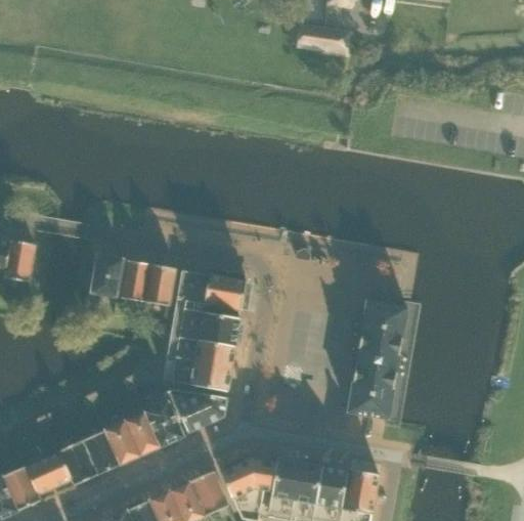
[(325,26),(322,50),(347,53),(350,29),(325,26)]
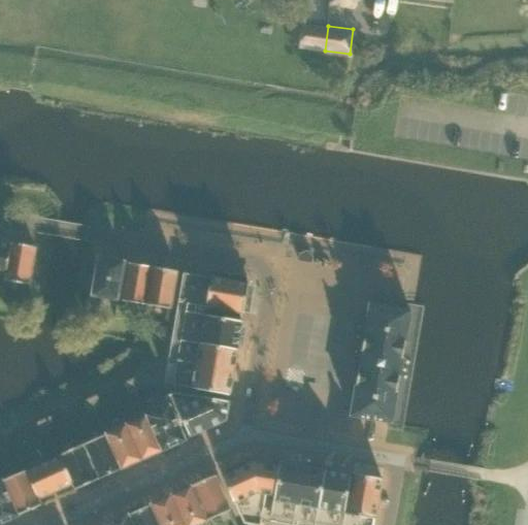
[(0,270),(5,271),(10,241),(0,239),(0,270)]
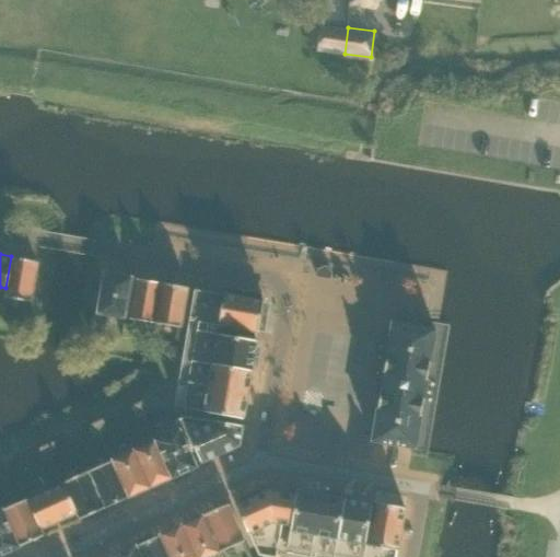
[(11,256),(6,288),(4,296),(30,300),(37,259),(12,255),(11,256)]
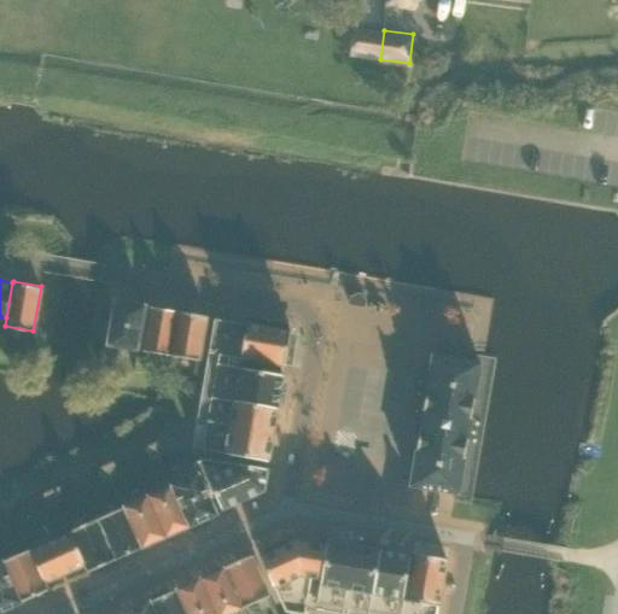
[(108,343),(138,349),(145,304),(115,299),(108,343)]
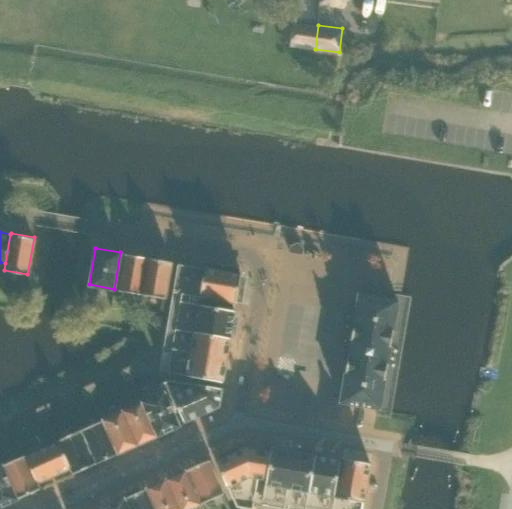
[(118,289),(141,293),(147,257),(125,253),(118,289)]
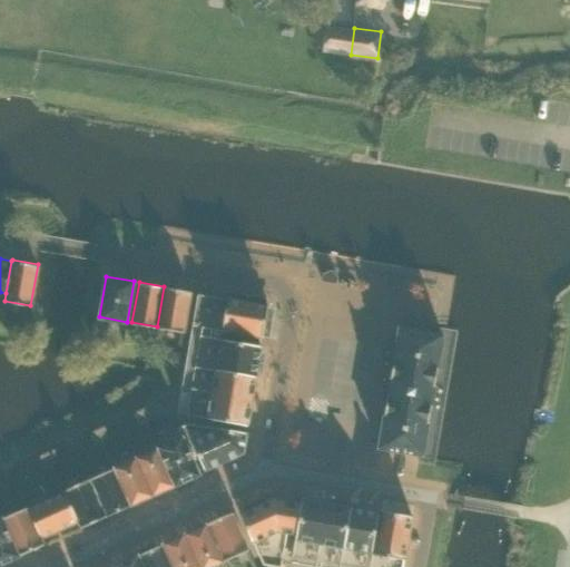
[(164,286),(157,326),(184,331),(190,291),(164,286)]
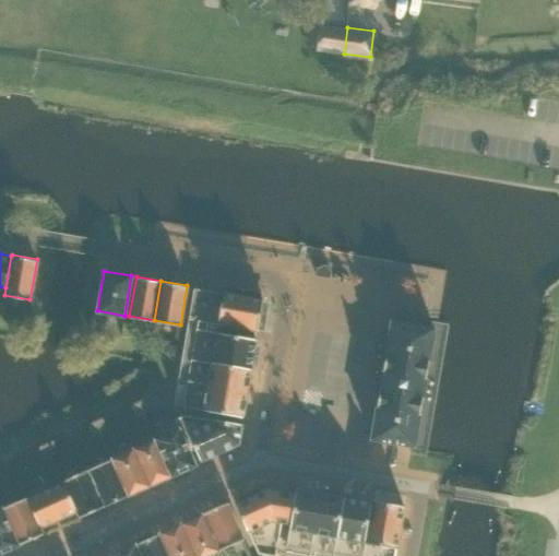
[(248,328),(258,330),(263,298),(194,287),(189,318),(248,328)]
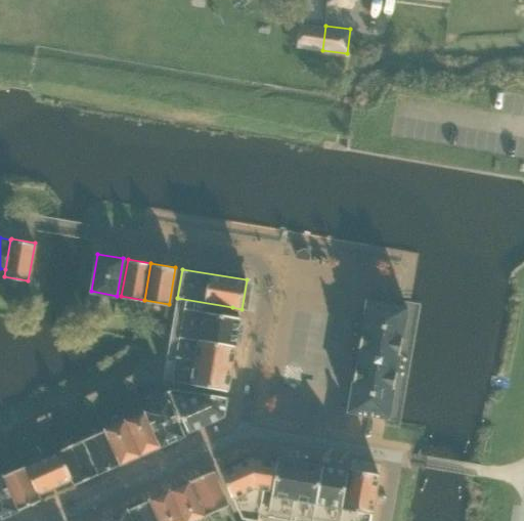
[(23,293),(31,295),(32,286),(24,285),(23,293)]
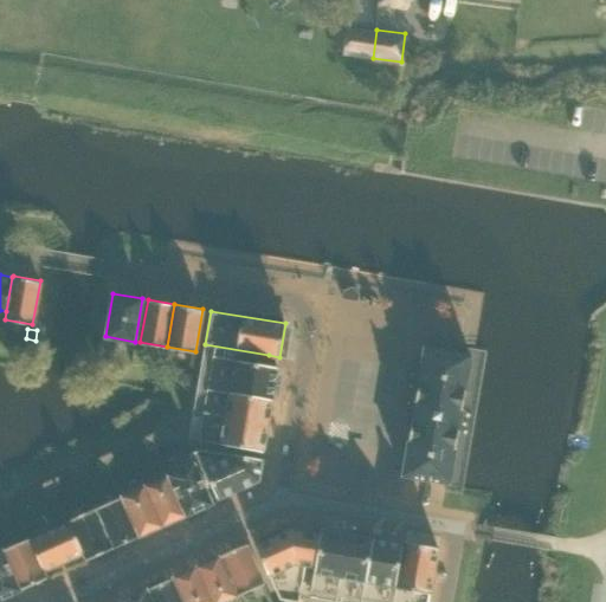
[(98,351),(108,353),(109,343),(100,341),(98,351)]
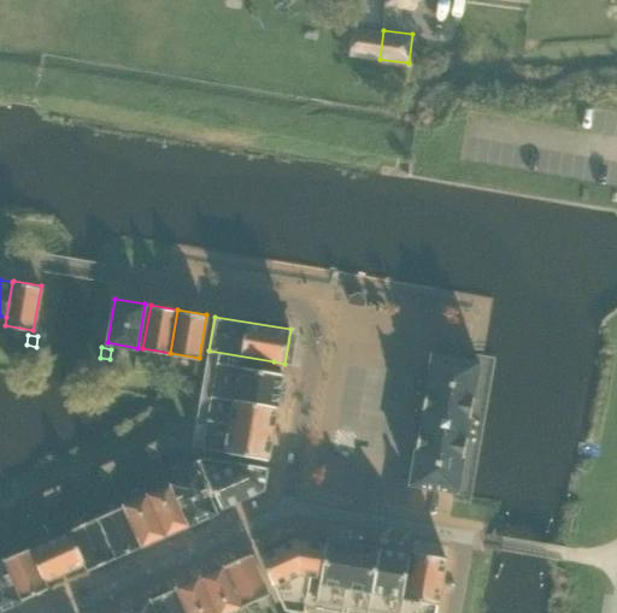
[(271,371),(274,361),(209,351),(201,394),(277,406),(282,372),(271,371)]
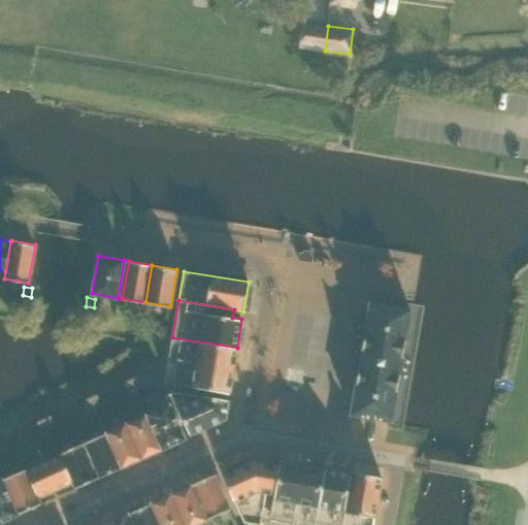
[(116,312),(124,314),(126,304),(117,302),(116,312)]
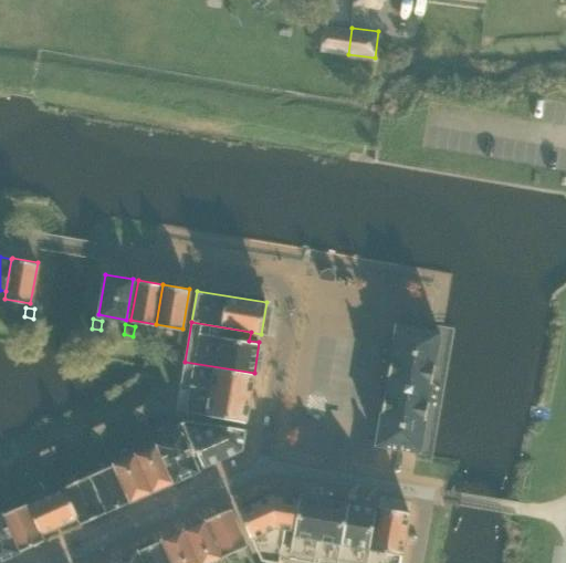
[(376,444),(419,451),(440,331),(396,324),(376,444)]
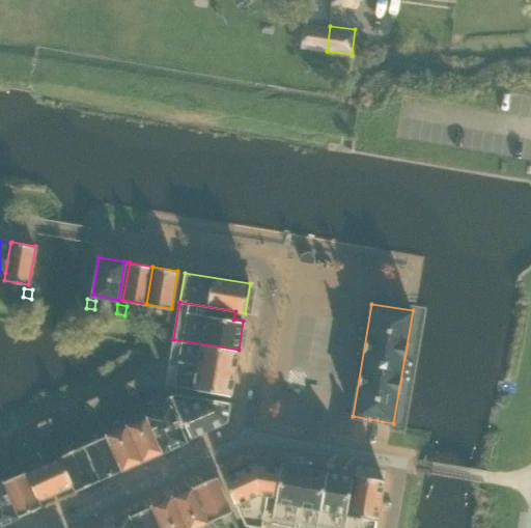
[(160,326),(158,335),(166,337),(168,328),(160,326)]
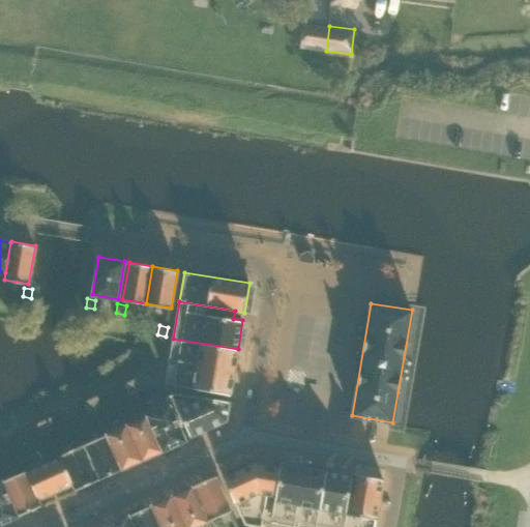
[(234,372),(238,349),(173,339),(169,360),(234,372)]
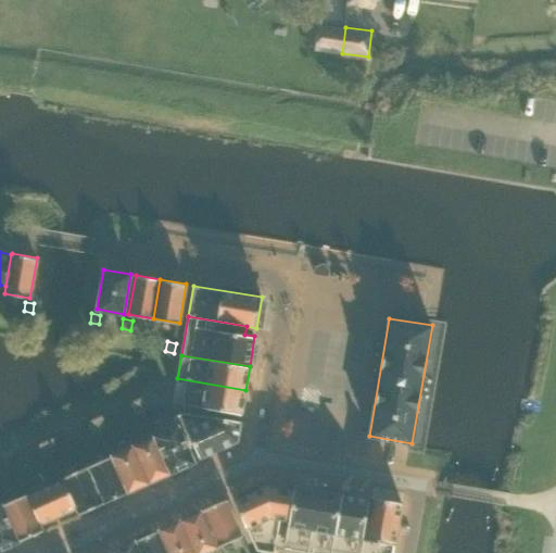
[(245,390),(177,378),(173,402),(241,414),(245,390)]
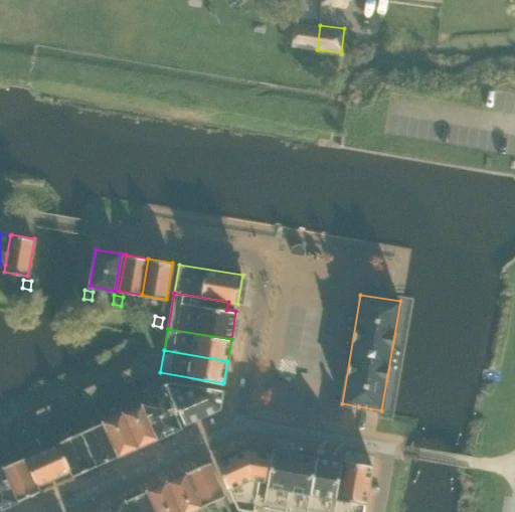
[(135,366),(127,370),(132,379),(140,375),(135,366)]
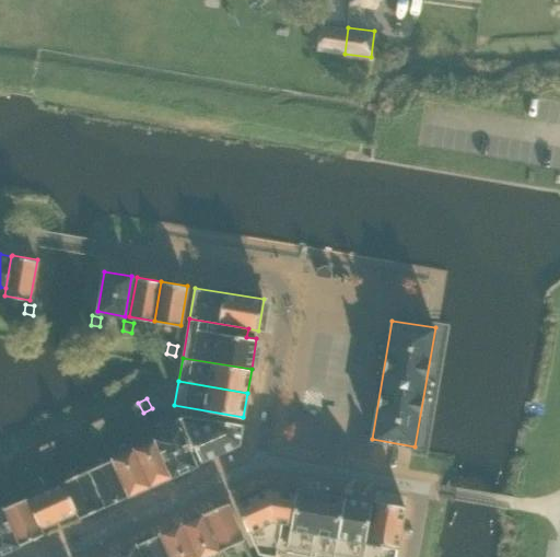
[(137,416),(143,413),(138,403),(131,406),(137,416)]
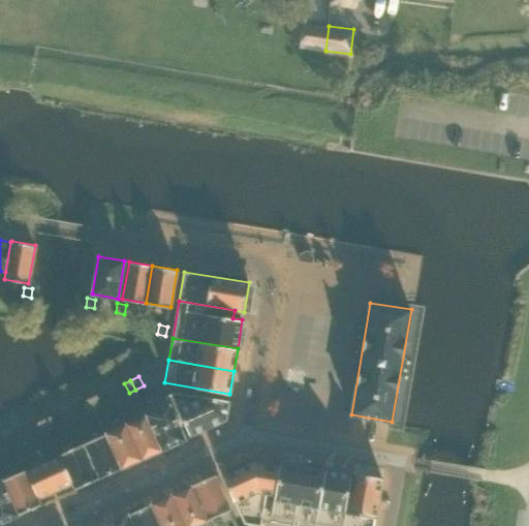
[(164,396),(166,399),(184,436),(185,437),(225,419),(228,400),(175,391),(164,396)]
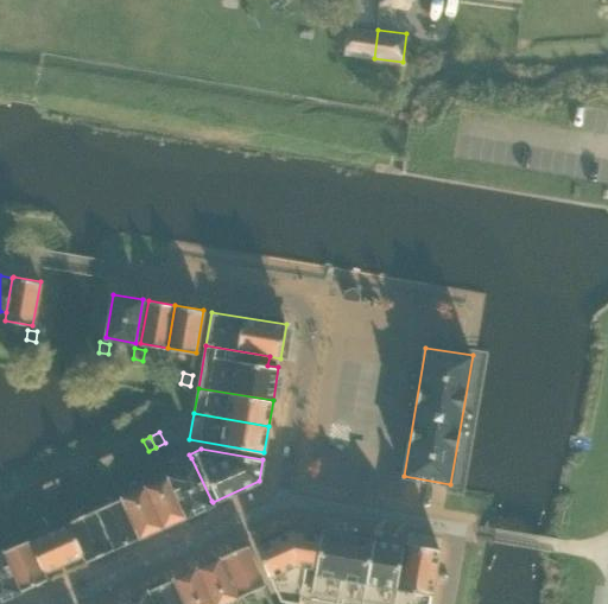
[(113,453),(103,457),(109,469),(118,465),(113,453)]
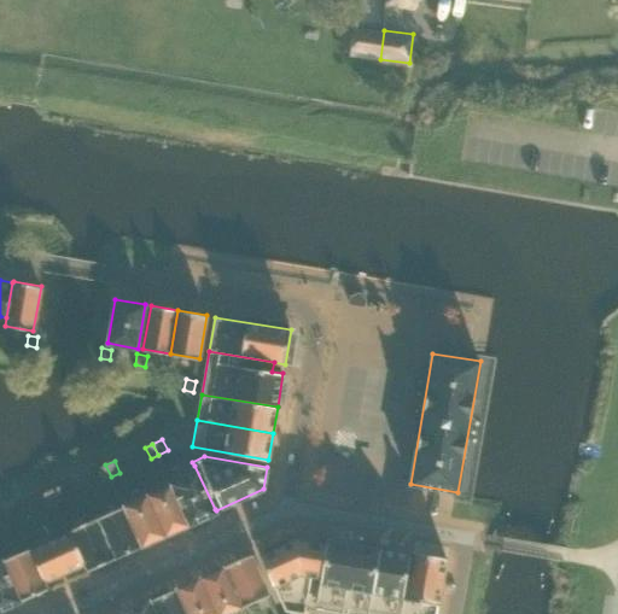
[(103,480),(111,477),(105,465),(98,468),(103,480)]
